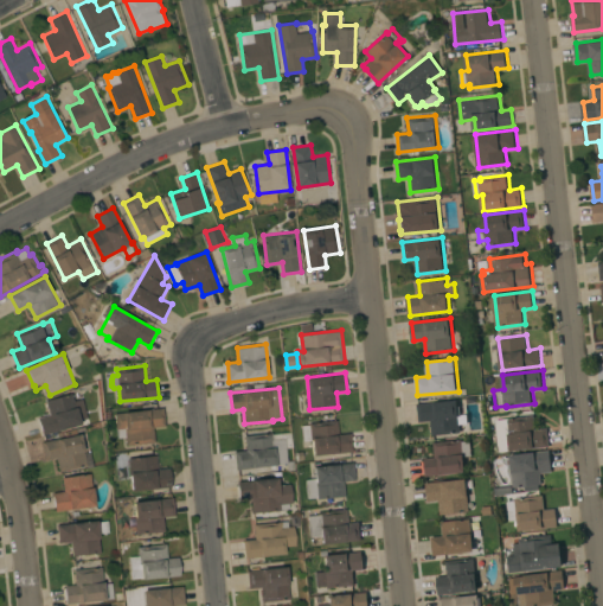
[(51,414),(47,400),(75,393),(77,401),(83,399),(89,418),(82,420),(83,423),(44,435),(39,418),(51,414)]
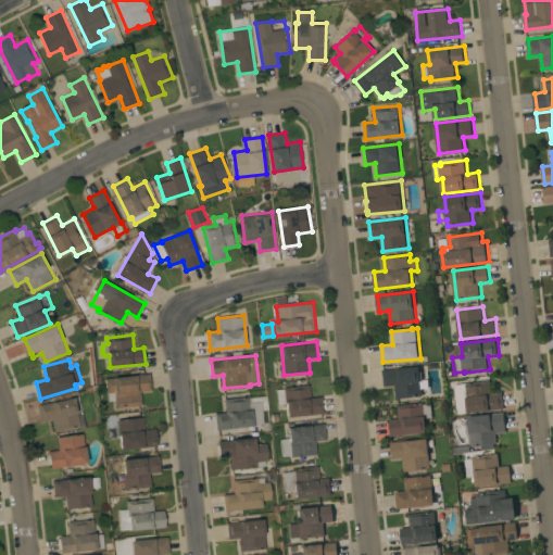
[(384,369),(401,367),(401,368),(420,366),(422,373),(423,371),(424,379),(423,379),(424,395),(398,399),(397,385),(386,386),(384,369)]
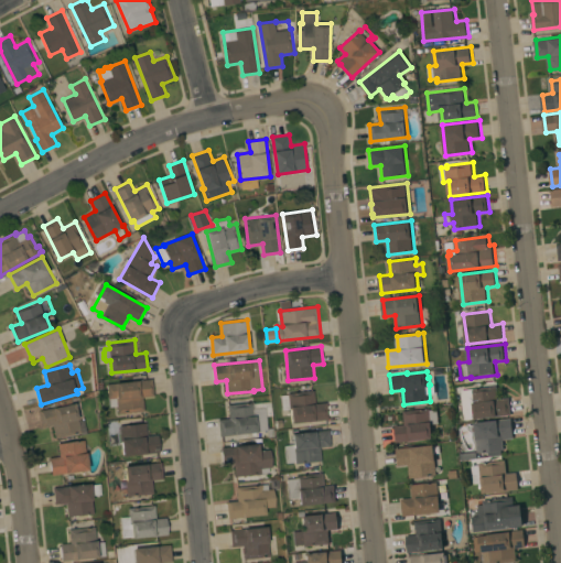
[(119,413),(118,405),(111,407),(110,398),(109,398),(108,383),(118,382),(138,380),(153,379),(155,396),(144,397),(146,410),(119,413)]
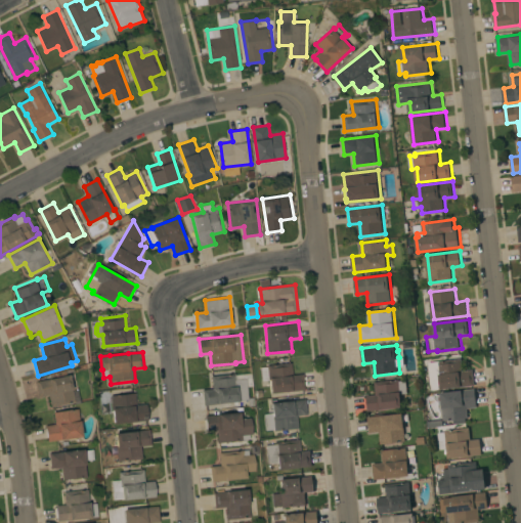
[(464,371),(474,369),(476,385),(442,389),(442,387),(432,388),(431,378),(430,379),(429,373),(430,373),(429,363),(438,362),(438,360),(463,358),(464,371)]
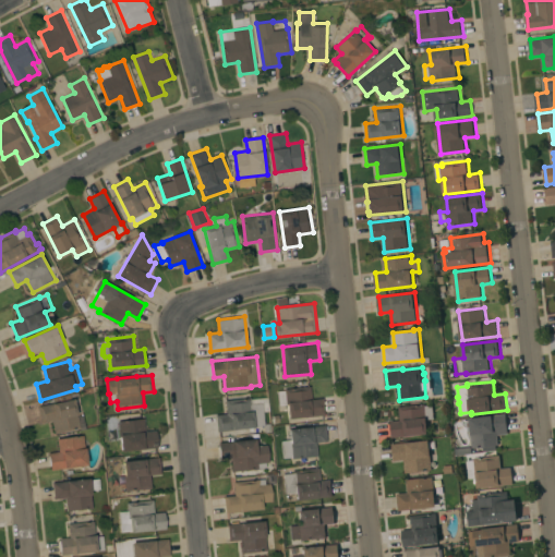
[(313,399),(325,398),(326,414),(289,418),(288,403),(280,404),(279,390),(286,390),(286,388),(312,386),(313,399)]
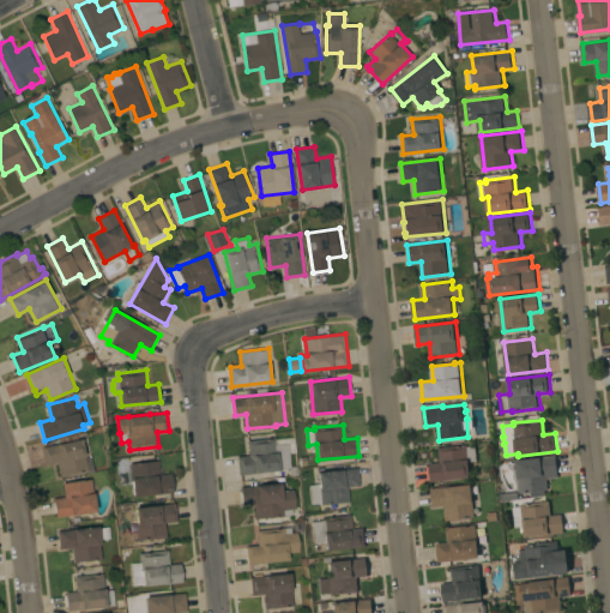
[(251,455),(249,440),(277,437),(278,445),(290,444),(293,469),(240,475),(239,456),(251,455)]
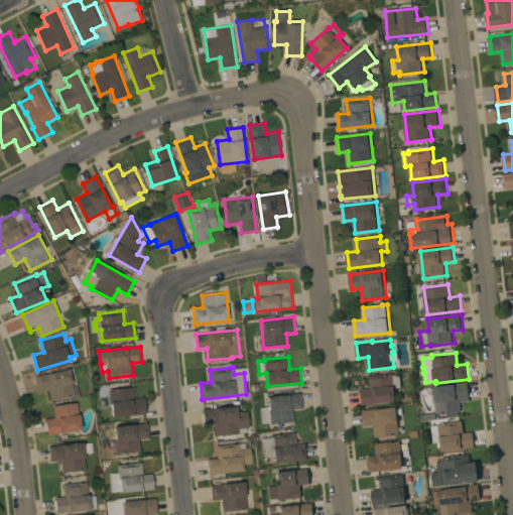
[(52,400),(49,389),(39,391),(36,376),(51,372),(51,373),(70,369),(76,395),(52,400)]
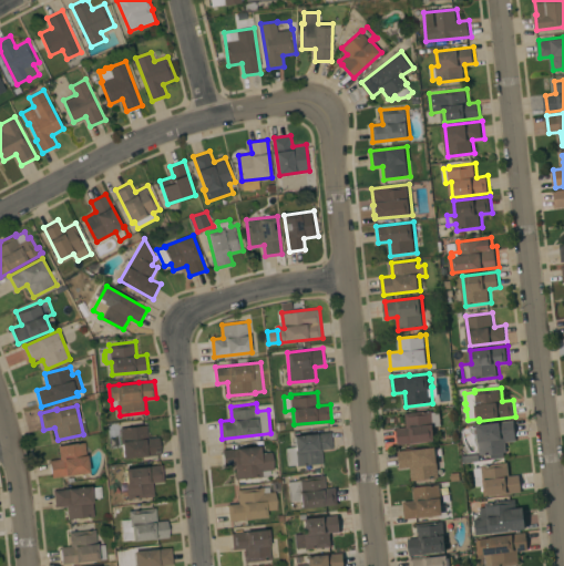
[(399,428),(408,426),(407,413),(428,411),(428,410),(433,410),(434,412),(442,411),(443,425),(436,426),(437,441),(400,444),(399,428)]
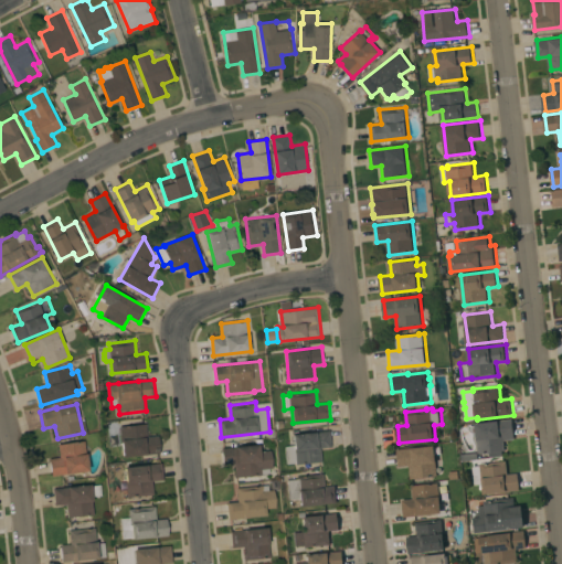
[(517,439),(506,440),(507,450),(505,451),(505,456),(491,457),(491,453),(480,454),(477,423),(515,418),(517,439)]
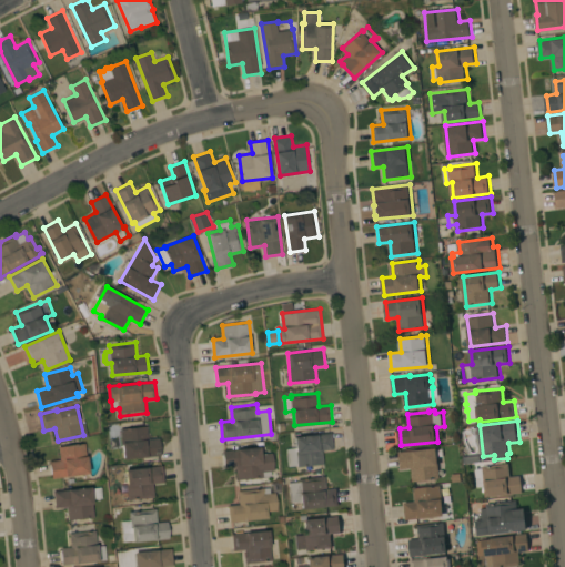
[(149,426),(150,438),(161,437),(162,455),(125,459),(122,428),(149,426)]
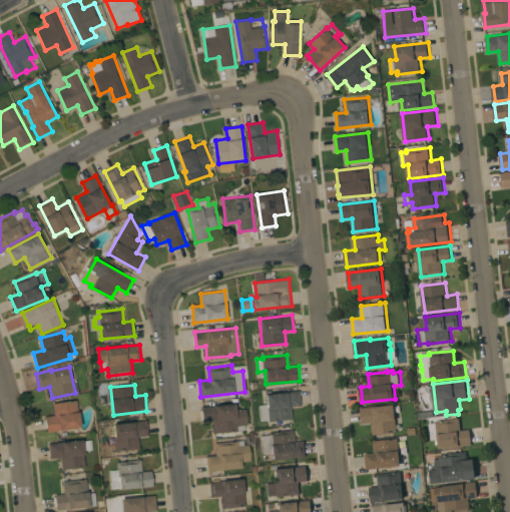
[(303,405),(293,406),(294,419),(271,421),(270,420),(262,421),(260,404),(268,404),(267,394),(301,390),(303,405)]
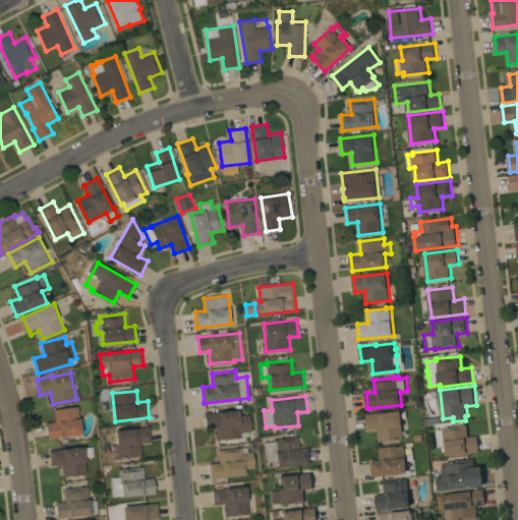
[(47,423),(57,421),(55,410),(78,406),(83,434),(49,439),(47,423)]
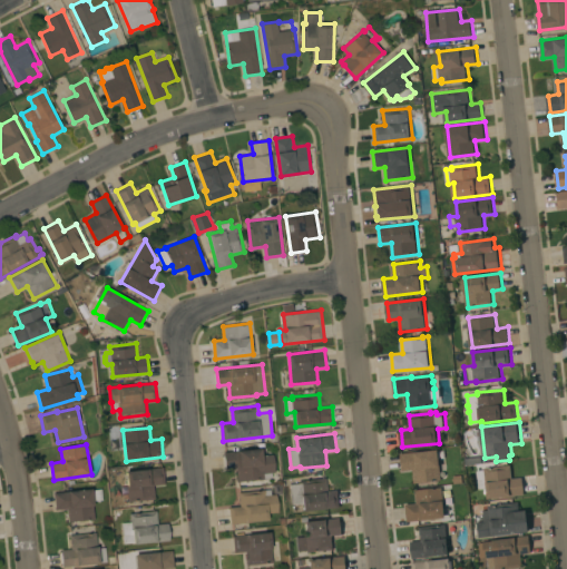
[(263,448),(263,454),(274,453),(276,471),(273,472),(273,477),(238,480),(237,468),(226,469),(225,452),(263,448)]
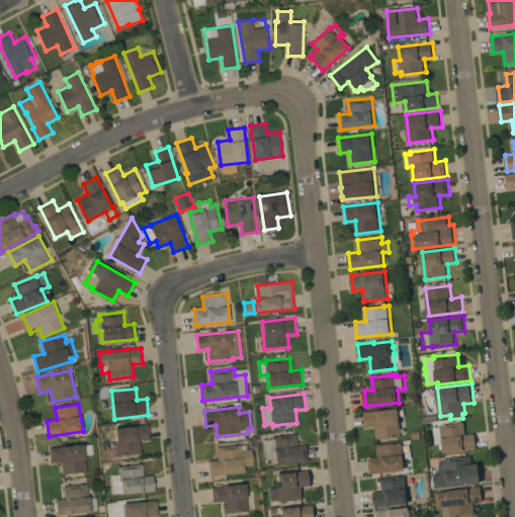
[(377,438),(376,426),(366,427),(365,412),(380,410),(380,411),(399,408),(403,436),(377,438)]
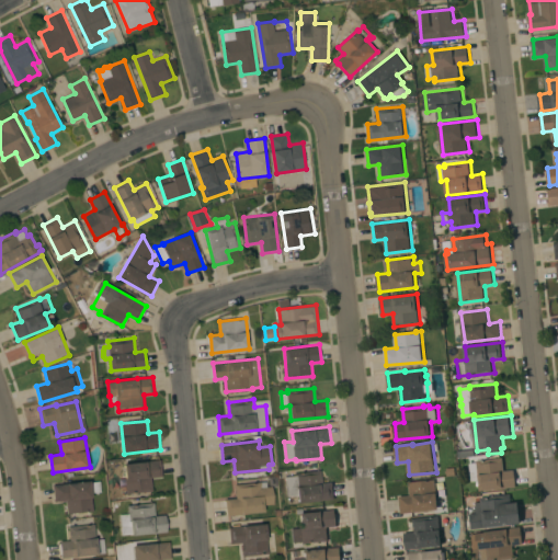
[(505,470),(516,469),(517,487),(482,490),(482,483),(478,483),(478,481),(474,481),(471,463),(478,461),(478,460),(504,457),(505,470)]
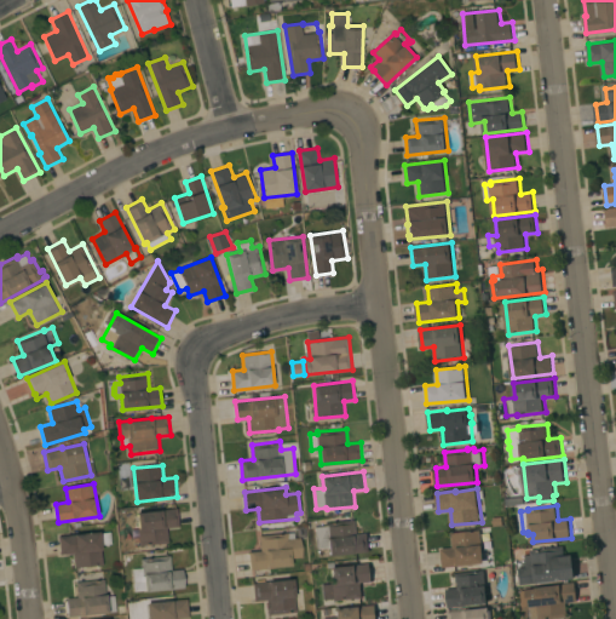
[(142,545),(140,538),(136,538),(133,513),(179,508),(180,527),(168,528),(170,543),(142,545)]
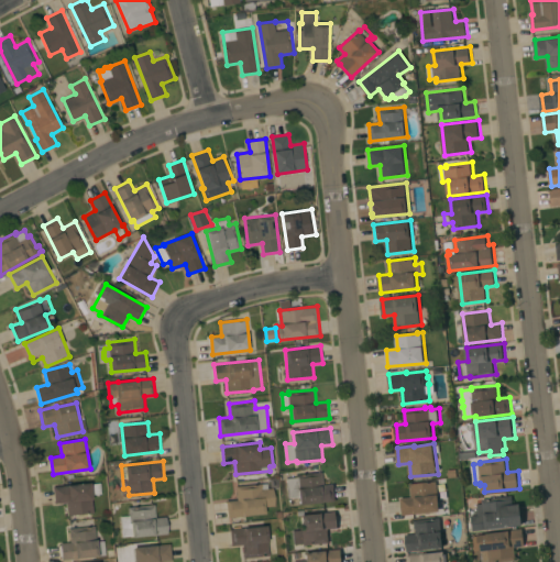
[(287,478),(297,477),(297,474),(322,471),(325,485),(336,483),(338,500),(300,505),(299,496),(289,497),(287,478)]
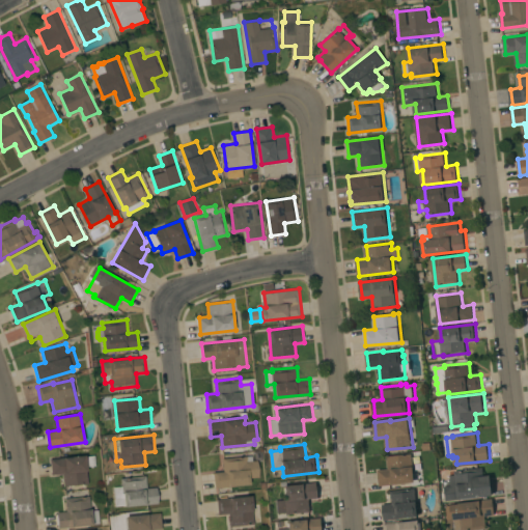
[(389,468),(388,455),(414,453),(416,483),(380,485),(379,469),(389,468)]
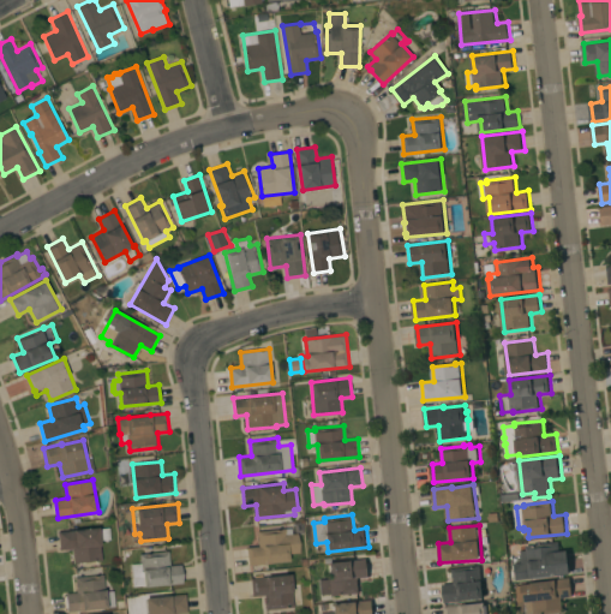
[(78,530),(112,526),(113,538),(102,540),(103,560),(75,562),(73,549),(61,550),(60,531),(78,530)]
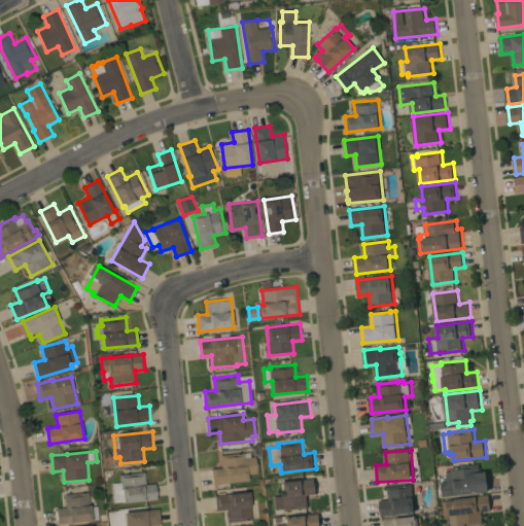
[(251,452),(251,457),(256,456),(258,472),(248,474),(249,480),(214,484),(213,468),(223,467),(222,455),(251,452)]
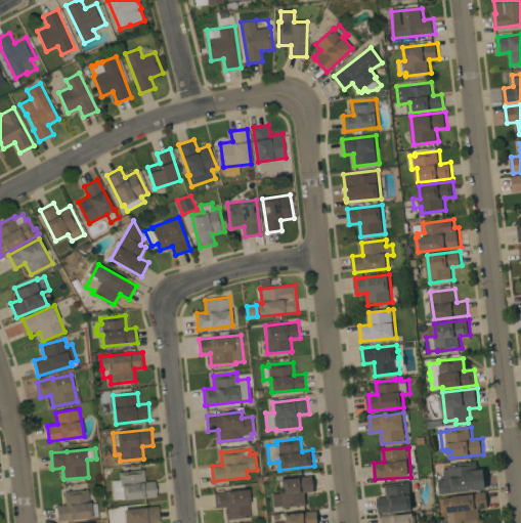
[(440,479),(446,479),(445,469),(450,468),(449,464),(478,461),(478,469),(485,468),(487,488),(441,493),(440,479)]
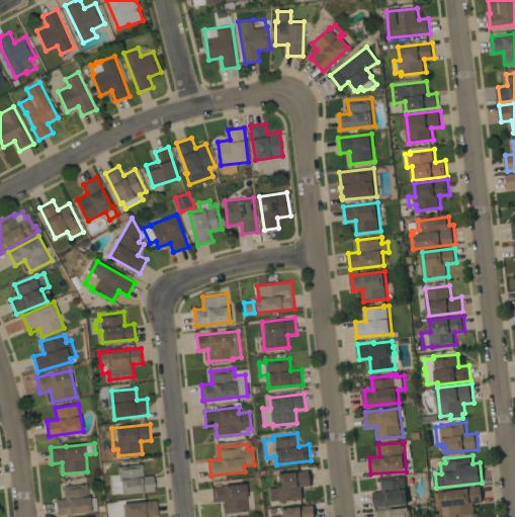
[(142,492),(122,494),(121,485),(113,486),(112,475),(120,474),(119,465),(144,463),(145,476),(154,475),(156,491),(142,492)]
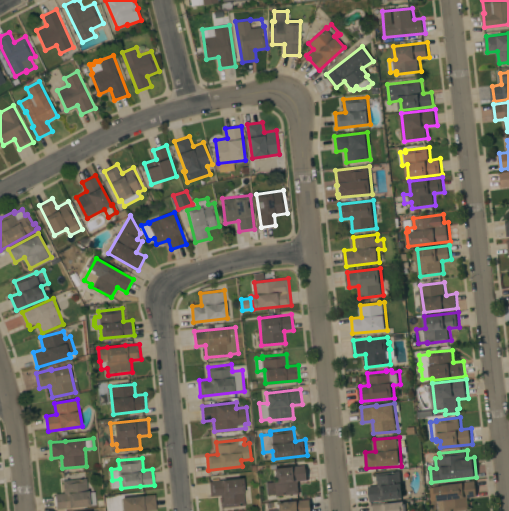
[(307,465),(308,479),(300,480),(301,493),(277,495),(277,494),(269,495),(268,482),(276,481),(275,468),(307,465)]
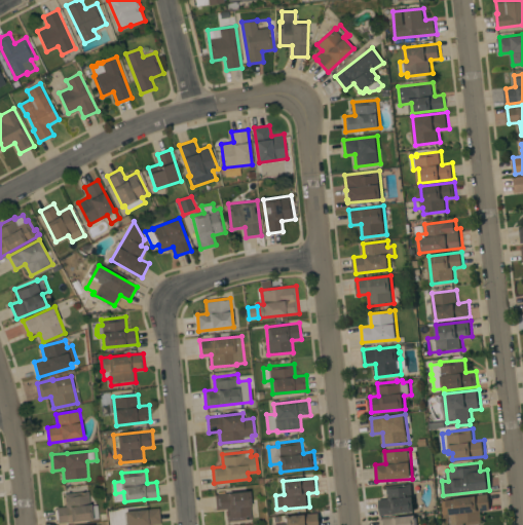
[(413,483),(415,512),(382,515),(380,499),(389,498),(388,486),(413,483)]
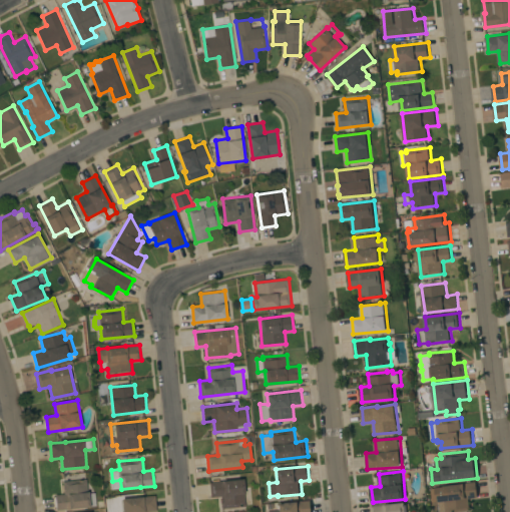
[(58,510),(56,494),(65,493),(64,481),(88,478),(89,493),(96,492),(97,504),(72,507),(72,508),(58,510)]
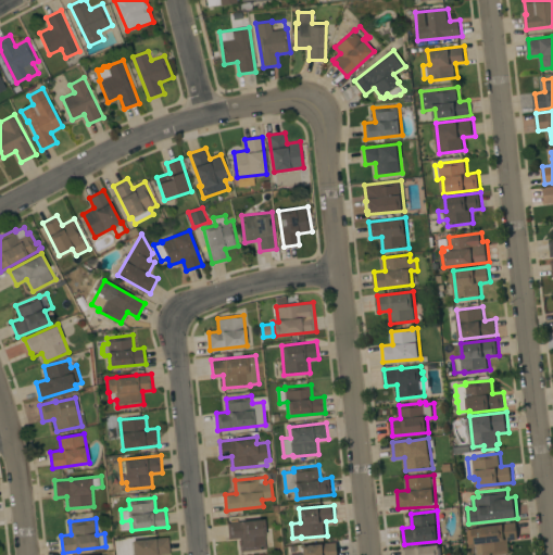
[(264,518),(267,549),(241,551),(240,538),(229,539),(227,521),(264,518)]
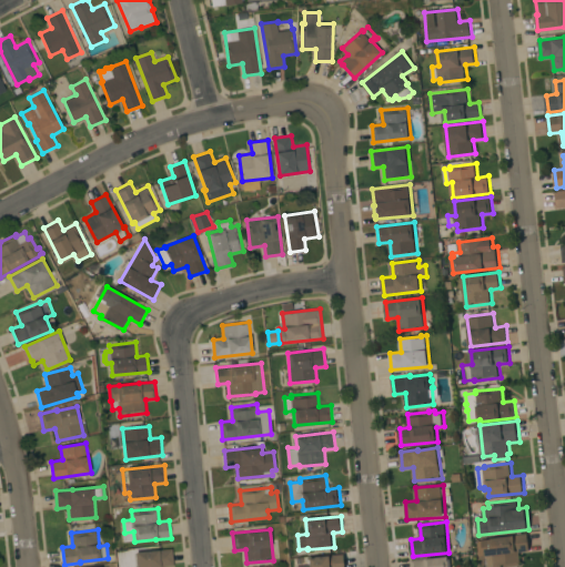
[(481,538),(528,533),(531,550),(521,552),(522,565),(501,566),(490,566),(488,554),(482,555),(481,538)]
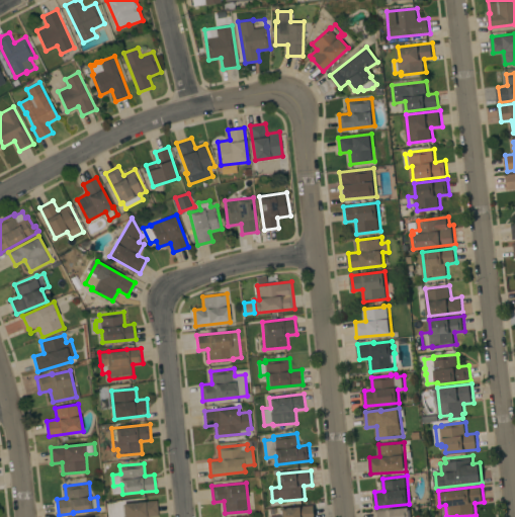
[(124,516),(123,503),(158,500),(159,515),(149,516),(124,516)]
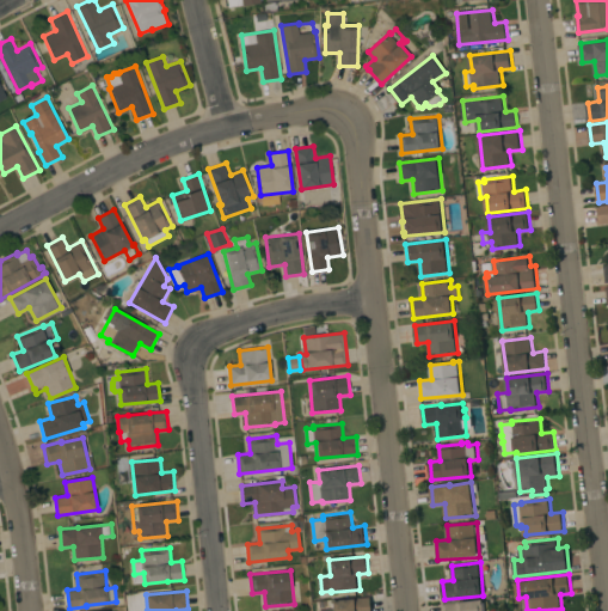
[(372,596),(373,610),(321,610),(333,609),(332,600),(372,596)]
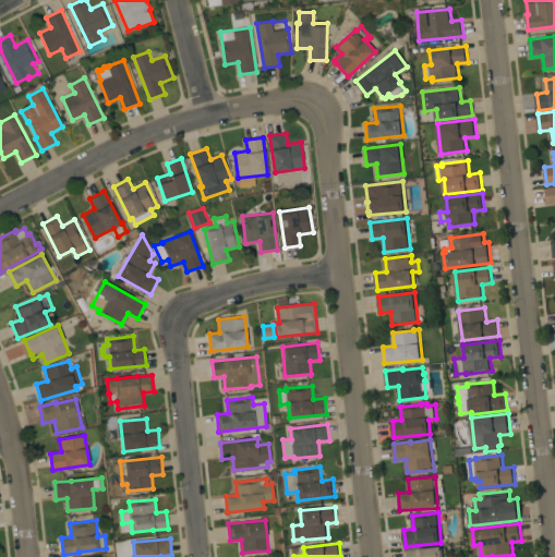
[(442,545),(443,556),(406,556),(406,549),(442,545)]
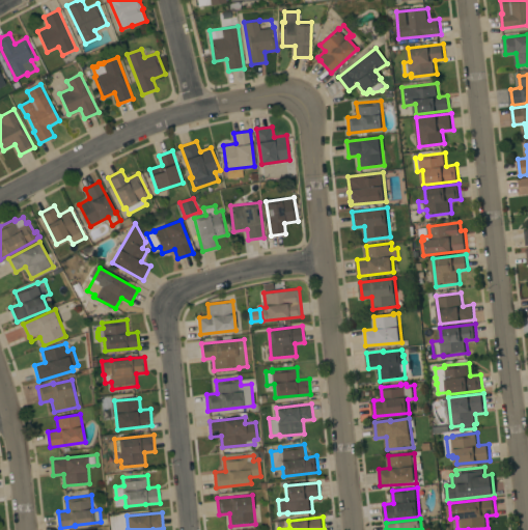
All buildings are outlined.
